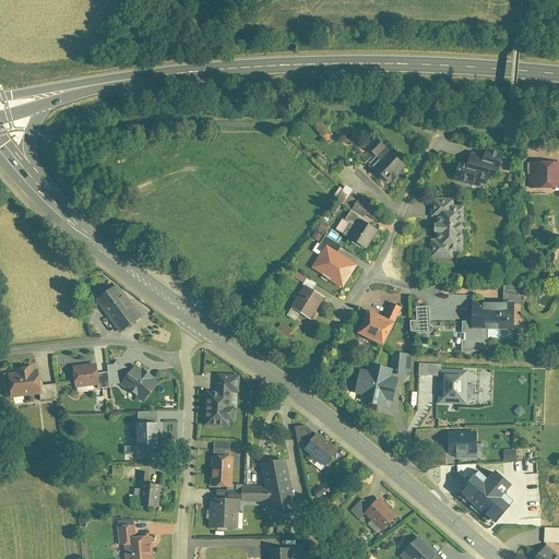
[(368,151),(381,162),(388,154),(392,150),(379,138),(368,151)]
